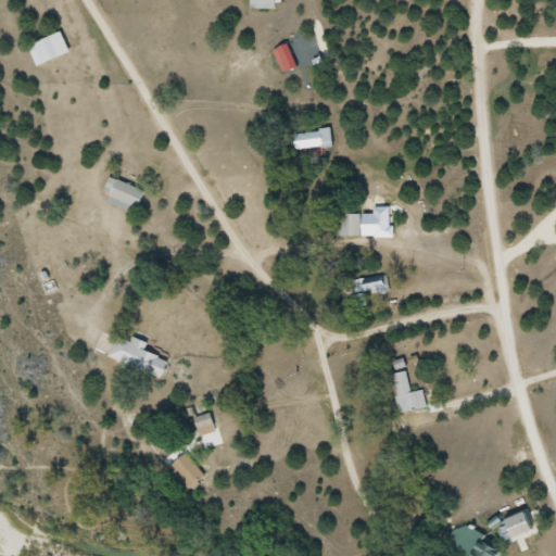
[(71,53),(64,33),(28,43),(36,64),(71,53)]
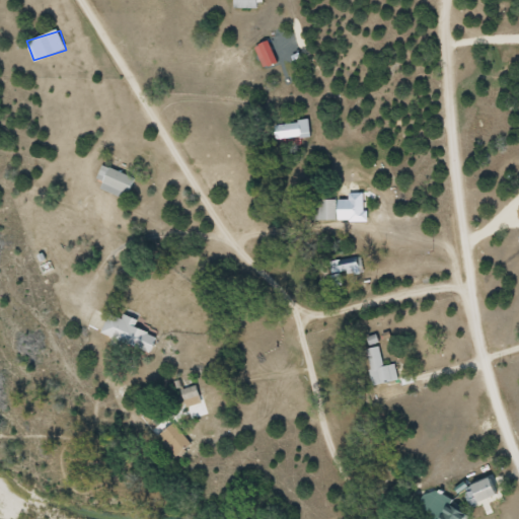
[(311,135),(309,119),(280,122),(282,139),(311,135)]
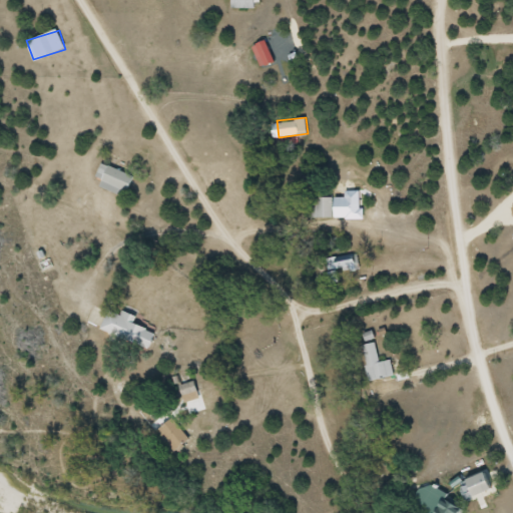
[(94,174),(102,181),(121,197),(133,181),(106,159),(94,174)]
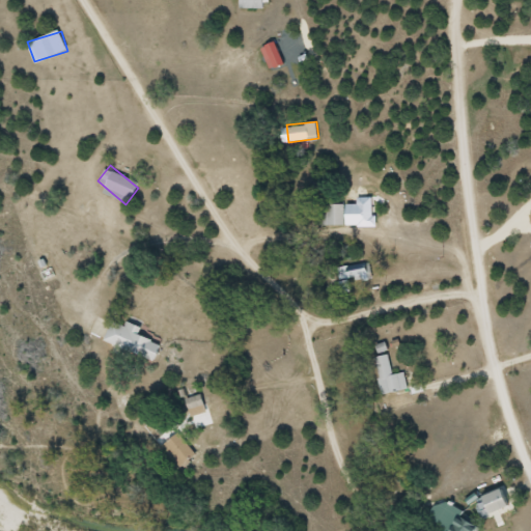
[(327,224),(344,224),(344,212),(372,212),(372,196),(359,196),(359,202),(327,203),(327,224)]
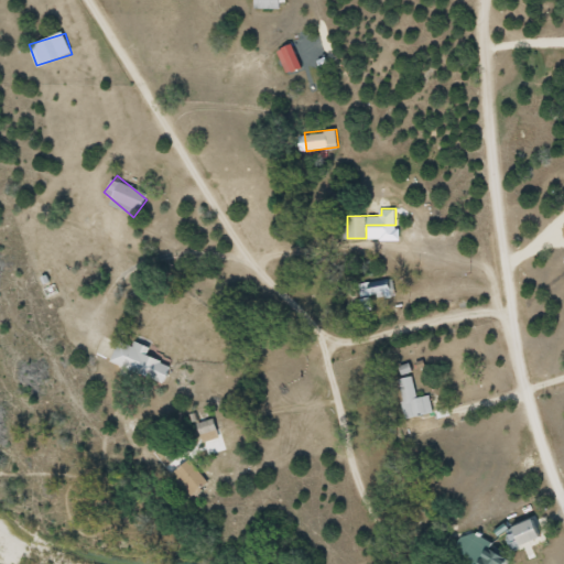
[(367,281),(369,300),(396,296),(393,278),(367,281)]
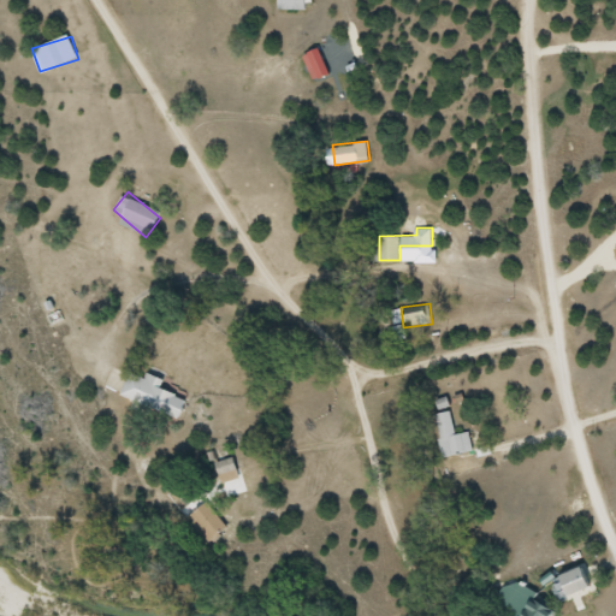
[(120,395),(179,420),(189,398),(157,385),(160,378),(147,372),(146,377),(131,369),(120,395)]
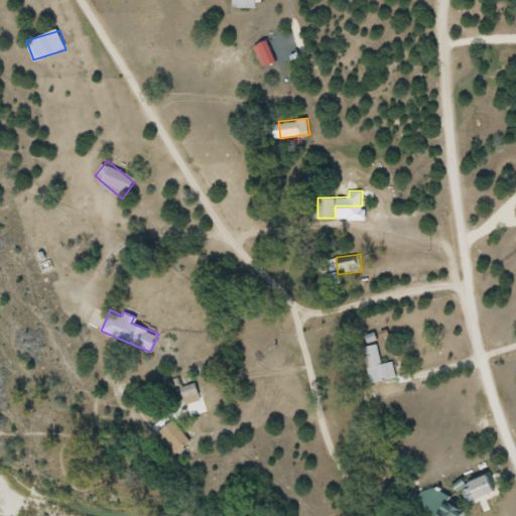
[(371,384),(397,377),(393,362),(383,364),(378,344),(361,348),(371,384)]
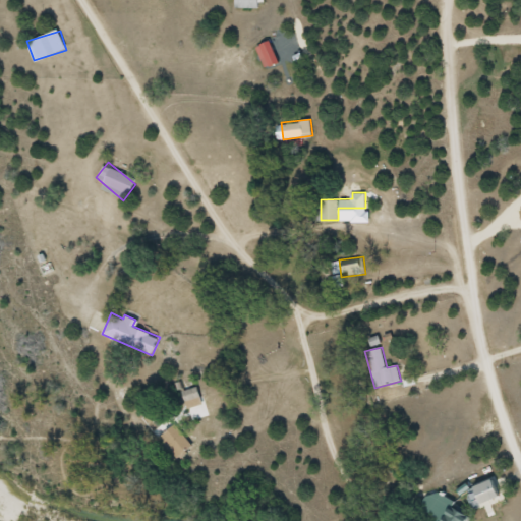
[(203,403),(196,386),(181,392),(187,409),(203,403)]
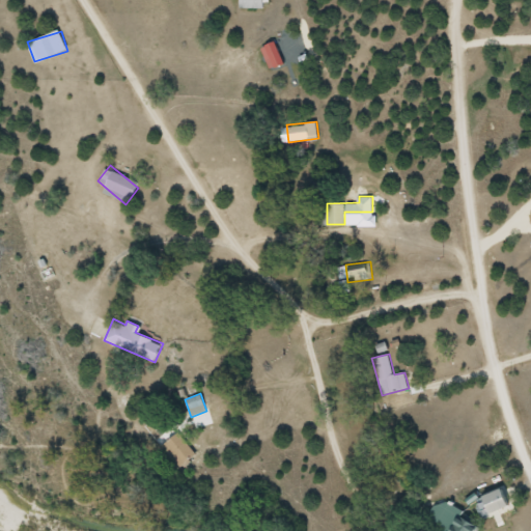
[(197,454),(179,432),(161,447),(178,470),(197,454)]
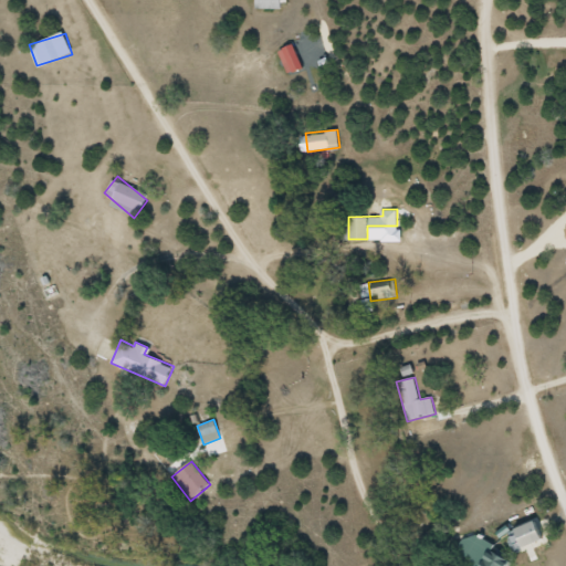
[(545,538),(536,521),(517,528),(525,547),(545,538)]
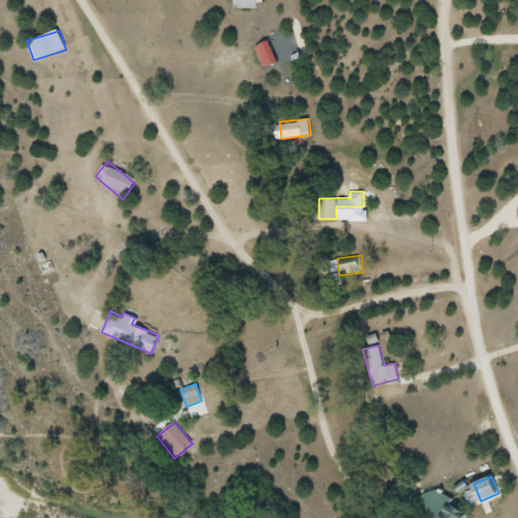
[(466,517),(468,514),(450,503),(440,517),(466,517)]
